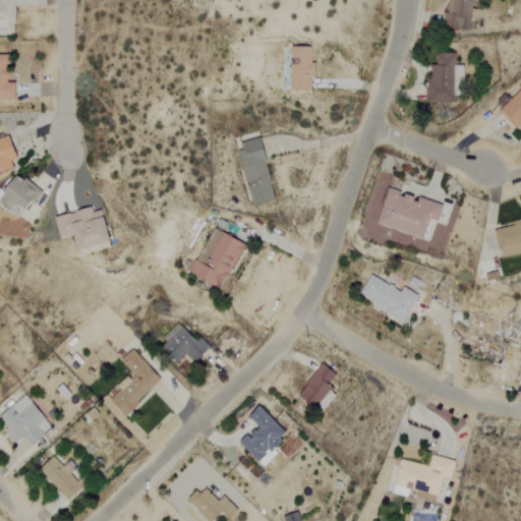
[(0,0),(0,27),(15,27),(14,0),(0,0)]
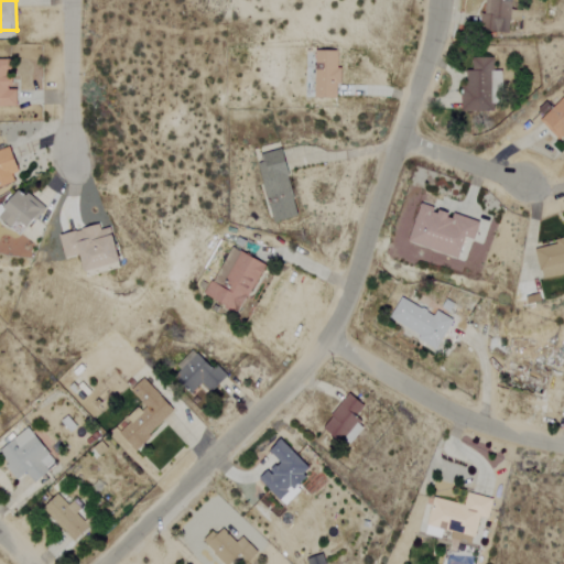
[(512,0),(485,0),(481,30),(509,33),(510,20),(521,22),(522,11),(511,10),(512,0)]
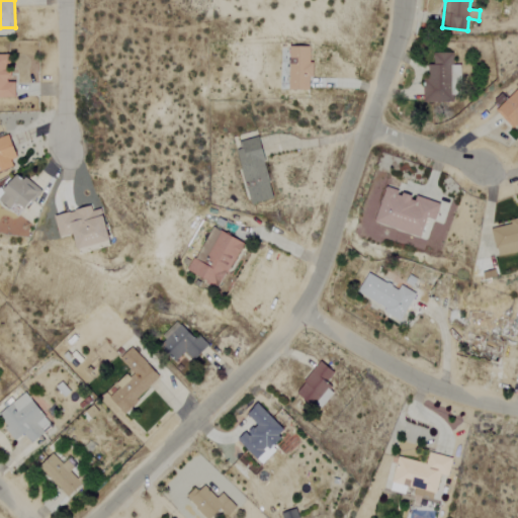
[(288,90),(311,91),(313,48),(289,47),(288,90)]
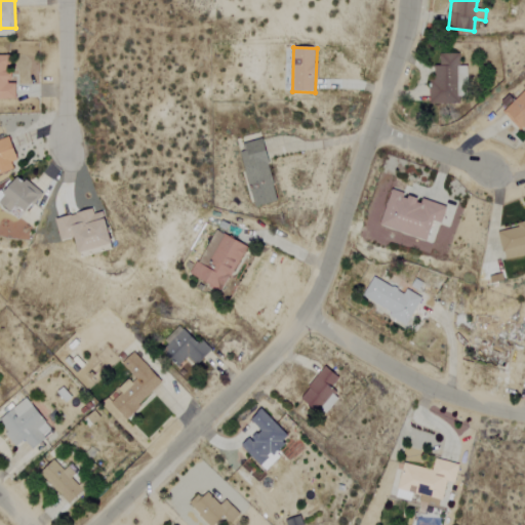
[(458,53),(432,54),(433,104),(459,104),(459,96),(468,96),(468,66),(459,67),(458,53)]
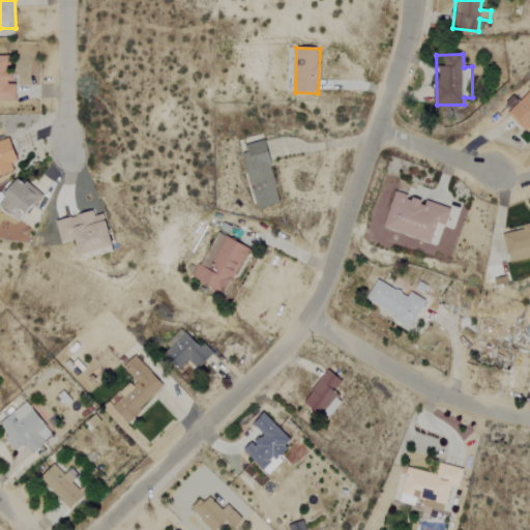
[(17,83),(12,83),(12,72),(10,72),(10,56),(0,56),(0,99),(16,100),(17,83)]
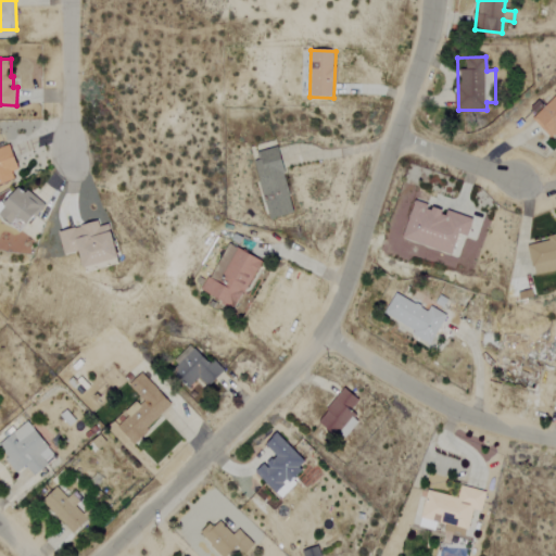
[(555,95),(533,119),(555,140),(555,95)]
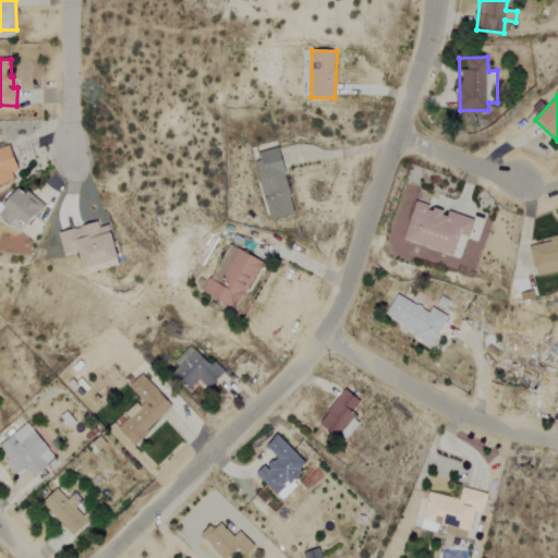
[(0,148),(0,185),(14,180),(11,173),(19,170),(9,145),(0,148)]
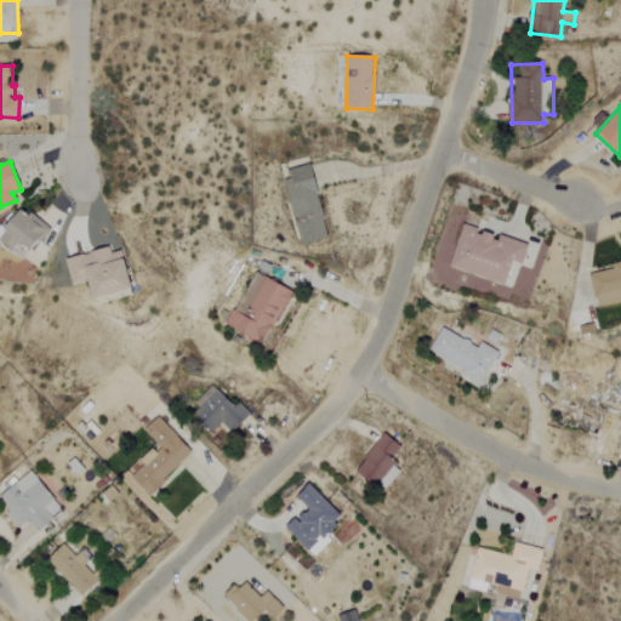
[(328,240),(312,165),(284,171),(300,245),(328,240)]
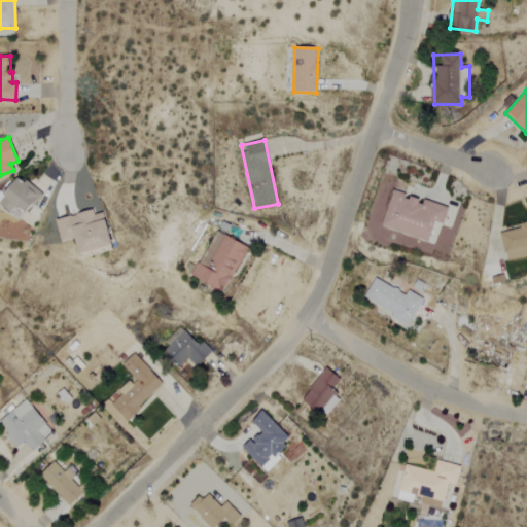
[(0,192),(0,204),(12,213),(18,206),(27,213),(41,196),(19,177),(3,196),(0,192)]
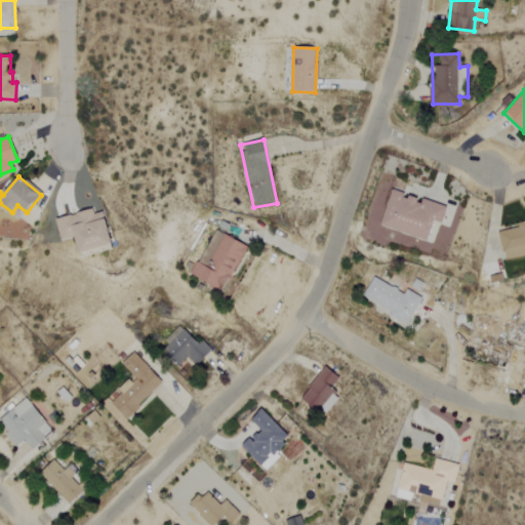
[(429,240),(434,223),(442,225),(447,207),(420,199),(420,200),(405,196),(406,194),(391,190),(380,227),(429,240)]
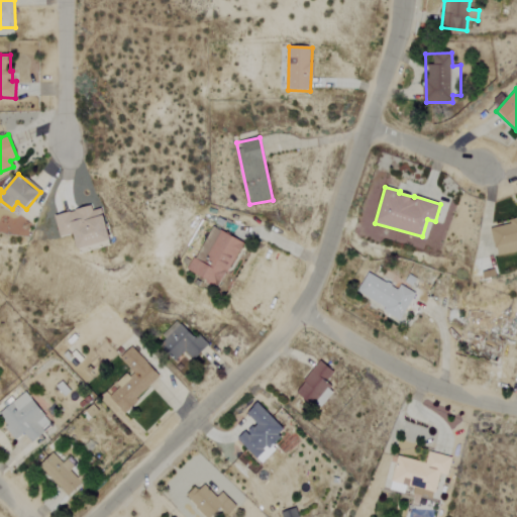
[(111,242),(103,209),(93,211),(92,207),(55,215),(60,237),(75,233),(79,249),(111,242)]
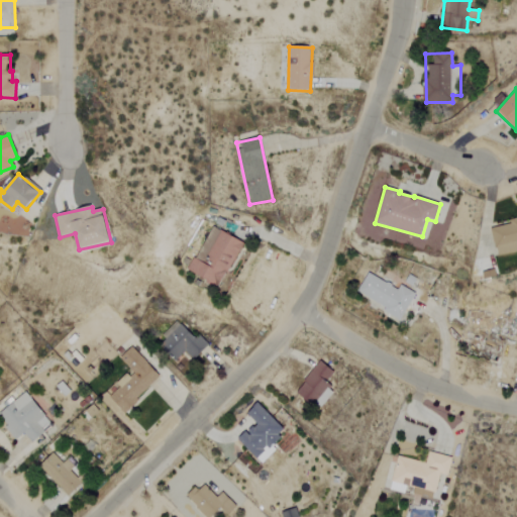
[(516,219),(491,224),(497,254),(516,250),(516,219)]
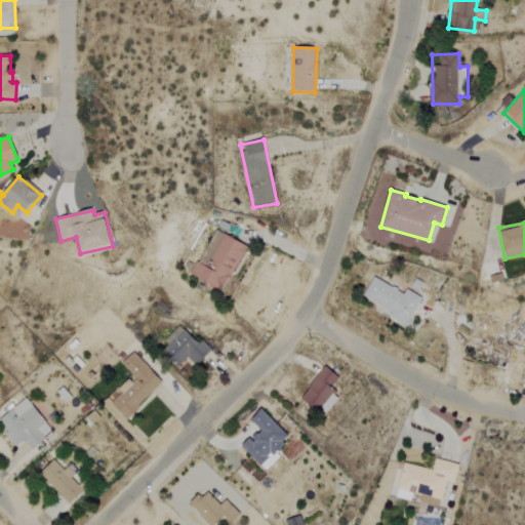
[(247,246),(215,230),(191,276),(223,292),(247,246)]
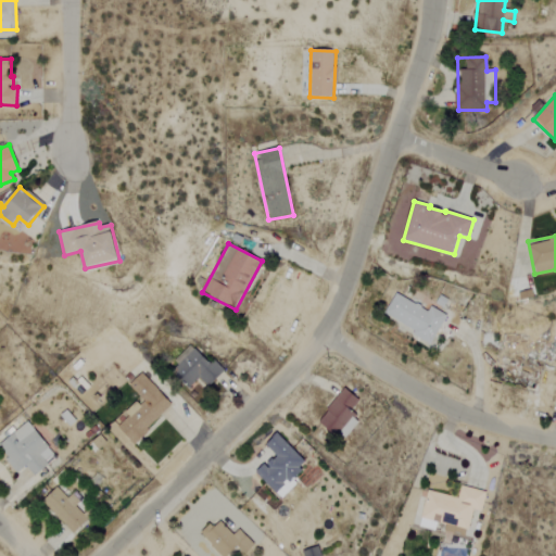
[(434,342),(446,315),(430,307),(424,323),(415,318),(421,305),(395,294),(383,320),(434,342)]
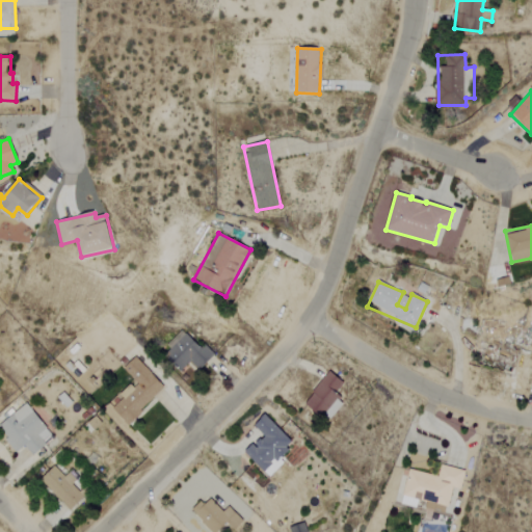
[(169,347),(195,374),(215,356),(205,346),(201,349),(186,333),(169,347)]
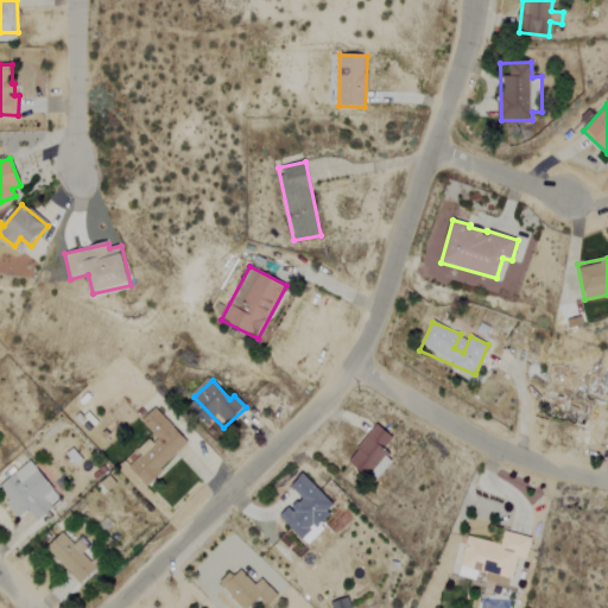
[(189,444),(154,409),(140,422),(154,436),(126,463),(146,485),(189,444)]
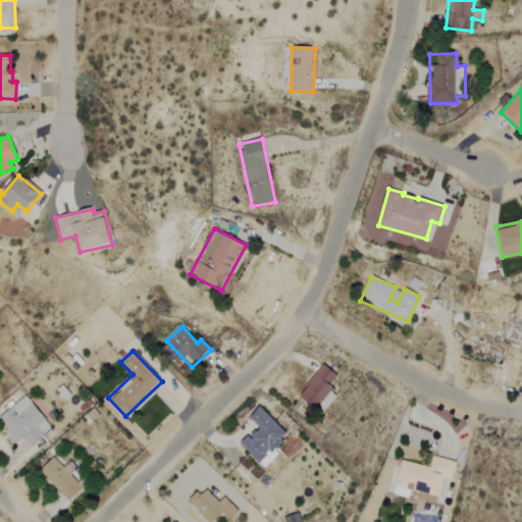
[(300,399),(324,413),(337,390),(330,386),(337,374),(320,364),(300,399)]
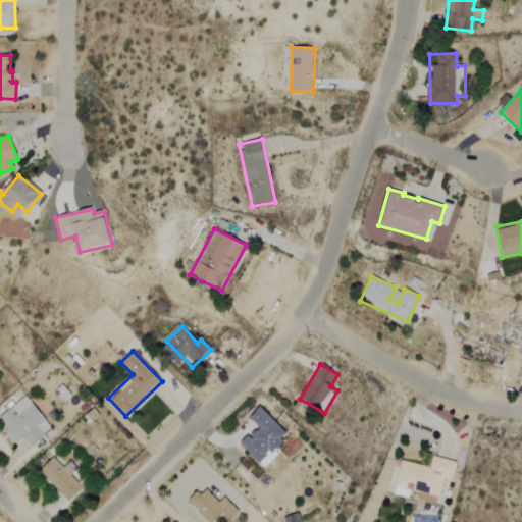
[(0,417),(0,425),(16,445),(24,437),(33,448),(53,429),(24,397),(0,417)]
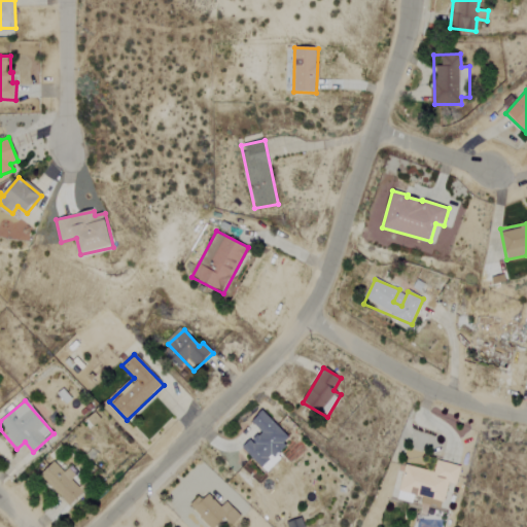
[(292,440),(261,412),(252,422),(260,431),(243,450),(265,469),(292,440)]
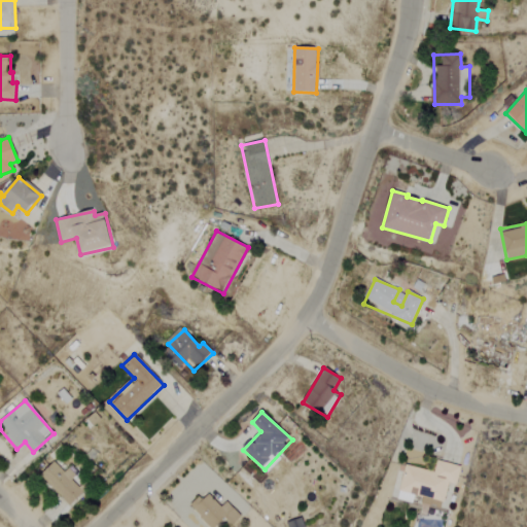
[(70,480),(72,478),(55,461),(39,477),(70,506),(83,492),(70,480)]
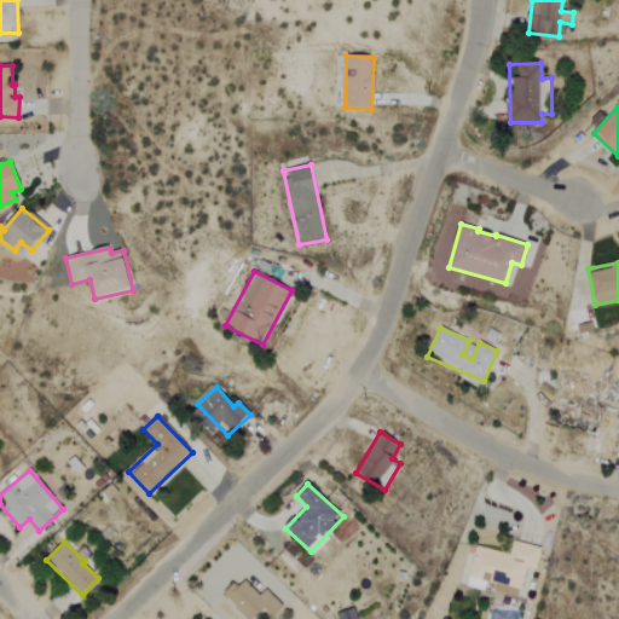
[(542,548),(514,542),(512,555),(475,547),(469,578),(480,580),(479,580),(522,590),(527,568),(536,570),(542,548)]
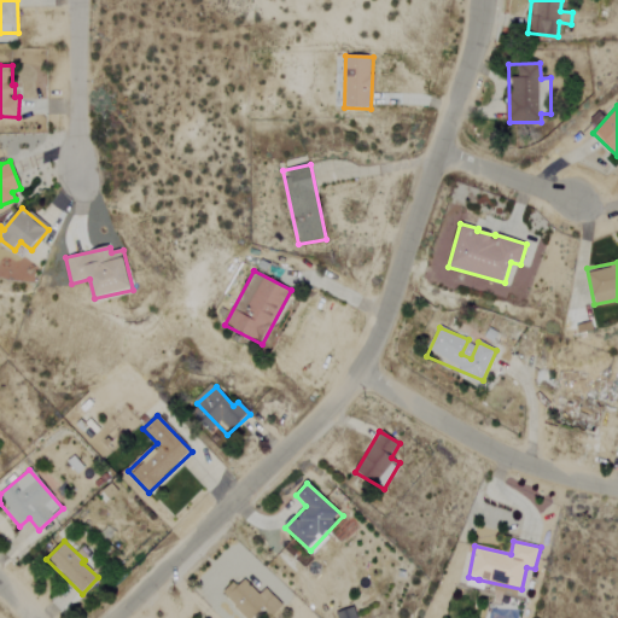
[(266,589),(260,596),(243,578),(223,595),(244,617),(251,617),(263,607),(273,617),(283,606),(266,589)]
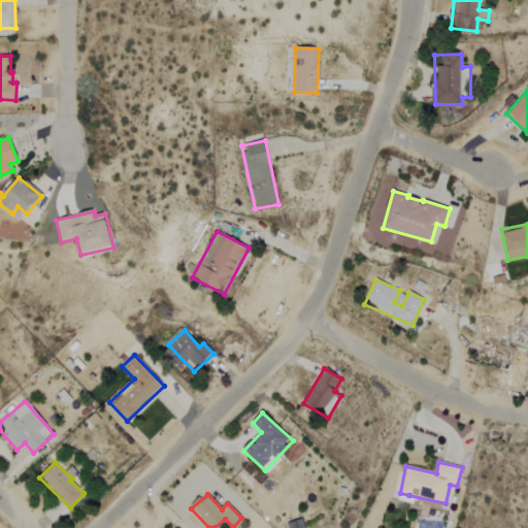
[(287,525),(288,527),(304,527),(301,519),(287,525)]
